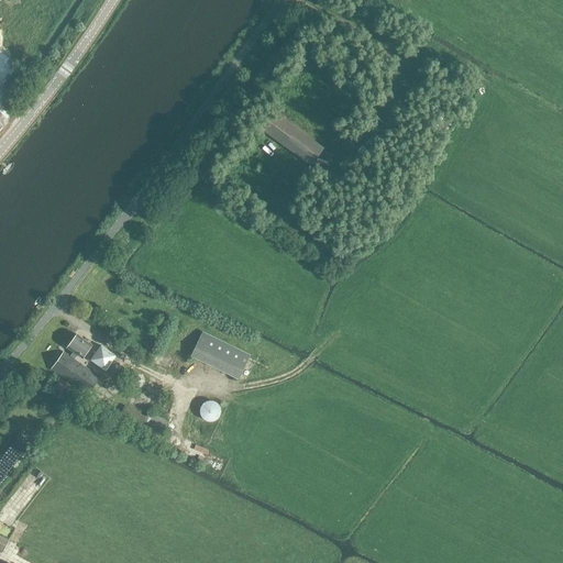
[(20,43),(21,33),(8,32),(7,43),(20,43)]
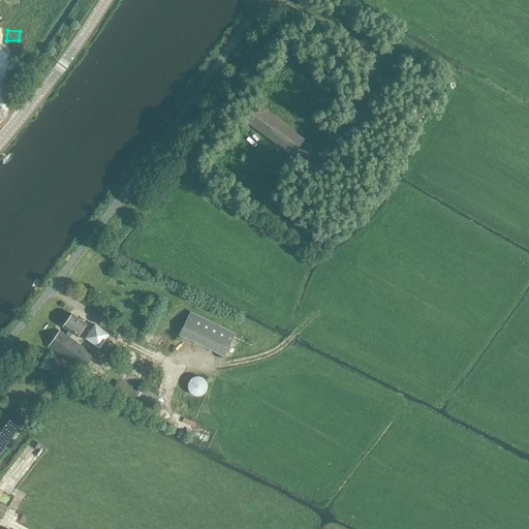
[(302,132),(260,103),(247,120),(288,151),(302,132)]
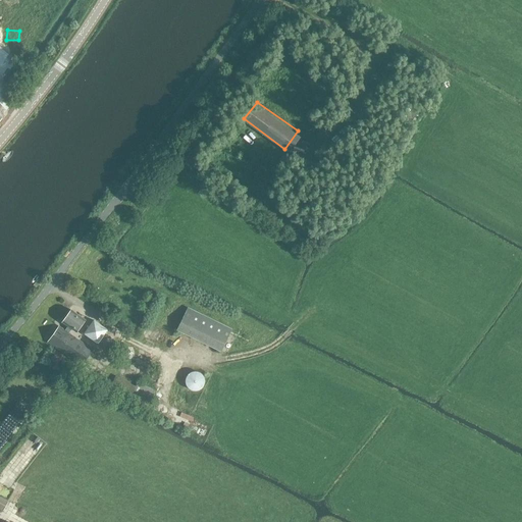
[(231,329),(188,308),(176,329),(221,352),(231,329)]
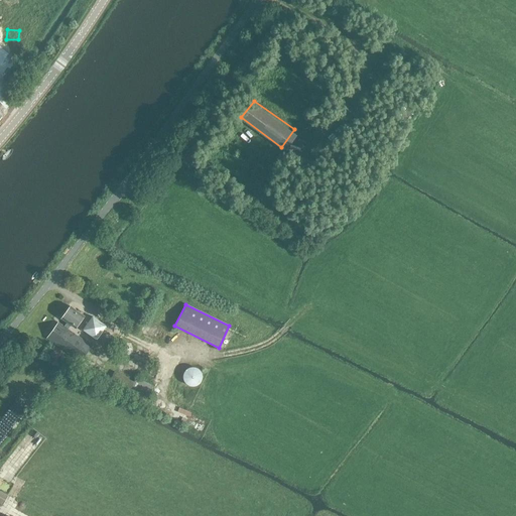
[(58,323),(47,338),(81,361),(91,346),(68,330),(71,326),(75,329),(84,316),(70,306),(61,318),(67,323),(63,327),(58,323)]
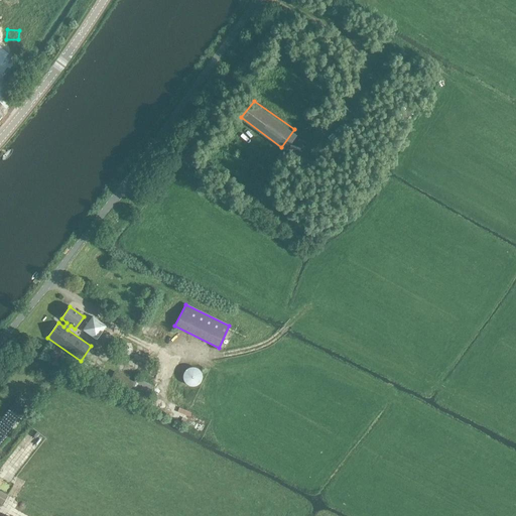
[(83,330),(96,340),(106,326),(92,316),(83,330)]
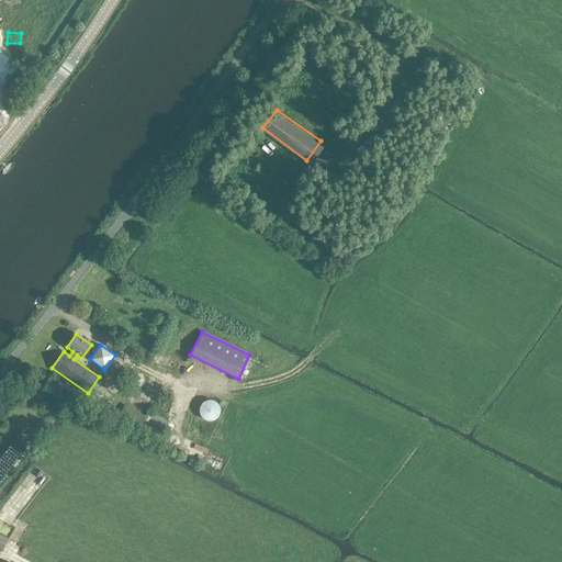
[(218,406),(218,405),(218,402),(217,401),(216,398),(214,396),(211,393),(209,393),(206,392),(203,393),(201,393),(199,394),(197,396),(195,397),(194,401),(193,405),(193,409),(195,412),(197,414),(200,416),(204,418),(206,418),(211,417),(214,415),(216,412),(217,411),(217,408),(218,406)]
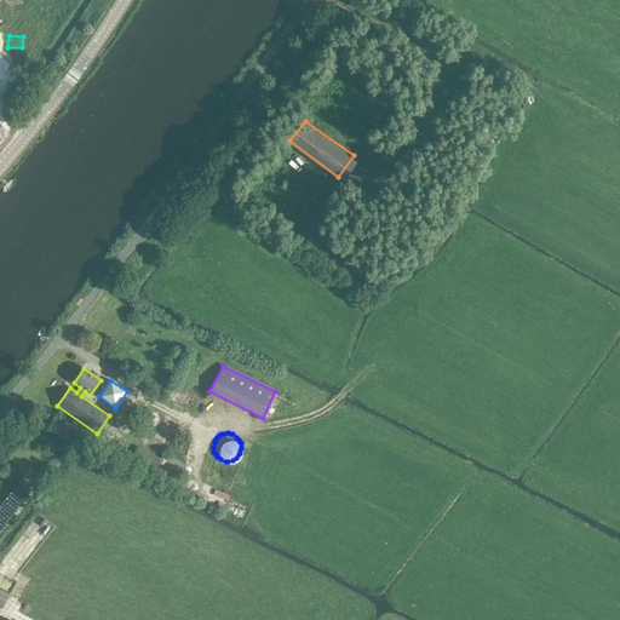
[(173,486),(184,463),(164,453),(161,458),(155,455),(155,454),(137,446),(135,452),(102,436),(96,449),(173,486)]
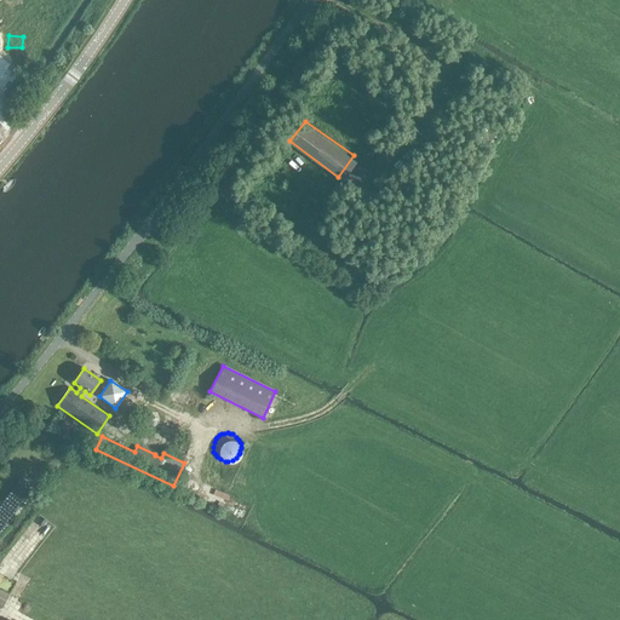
[(0,602),(5,604),(11,593),(0,587),(0,602)]
